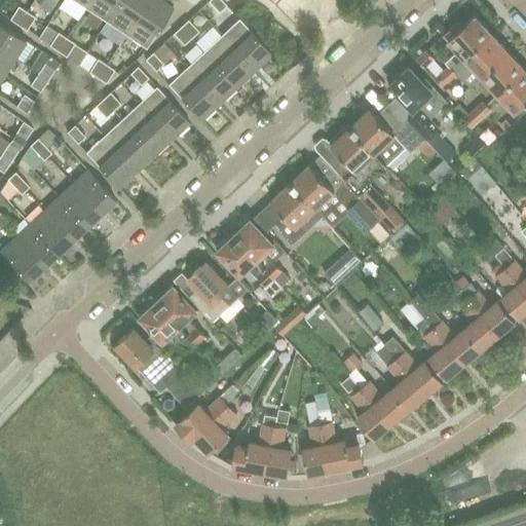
[(63,0),(59,7),(78,20),(86,7),(91,0),(63,0)]
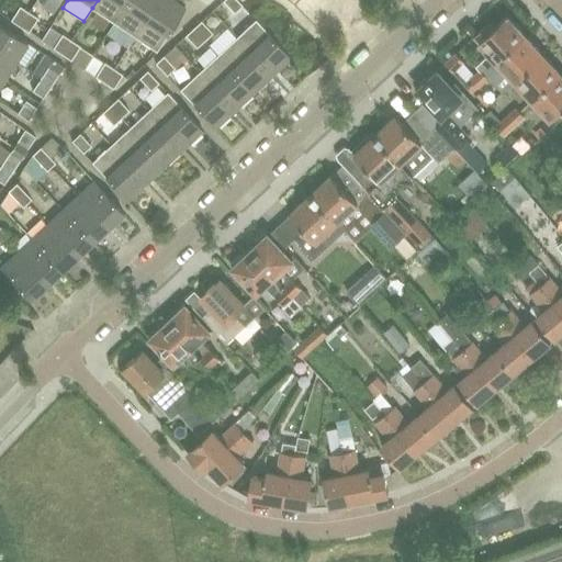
[(114,22),(127,0),(98,0),(92,8),(114,22)]
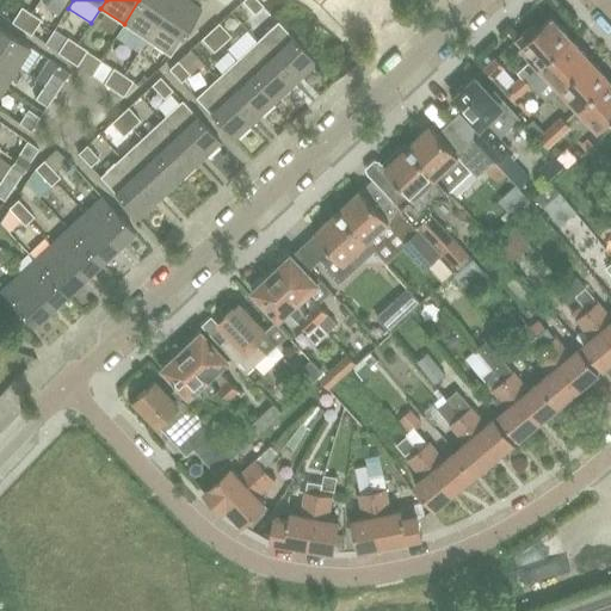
[(147,39),(172,0),(139,0),(124,24),(147,39)]
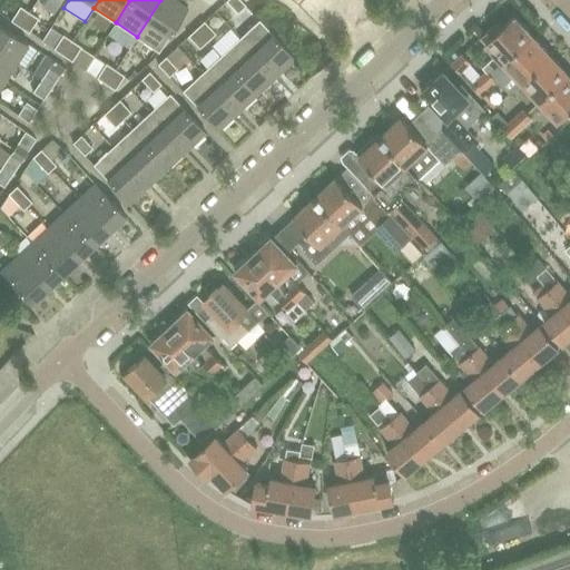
[(159,51),(188,7),(177,0),(160,0),(137,37),(159,51)]
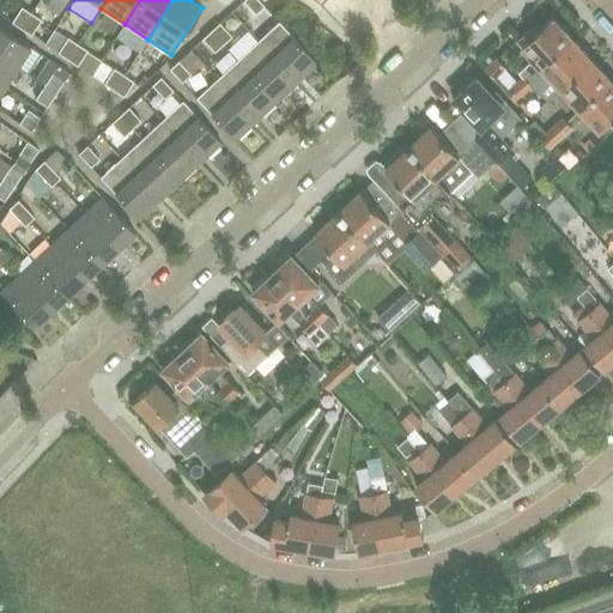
[(265,5),(259,0),(244,0),(243,1),(255,13),(265,5)]
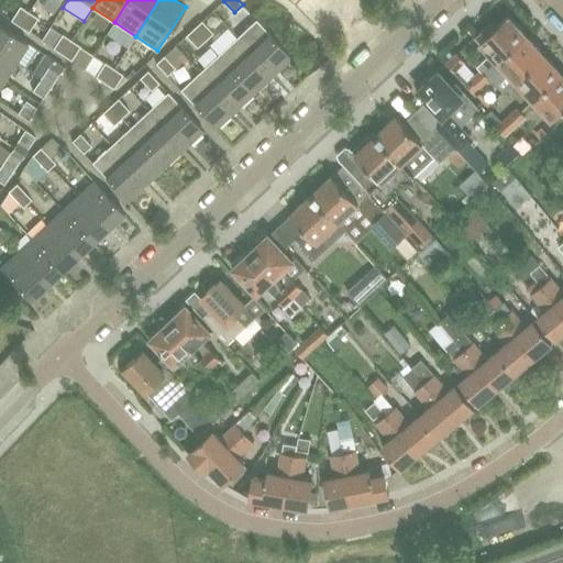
[(11,20),(20,25),(30,11),(21,6),(11,20)]
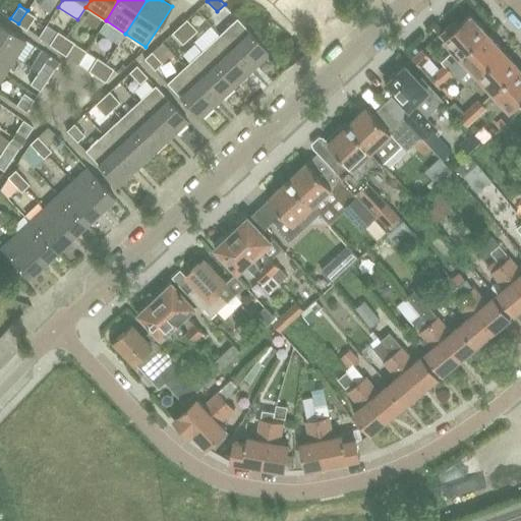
[(27,10),(18,23),(27,30),(36,16),(27,10)]
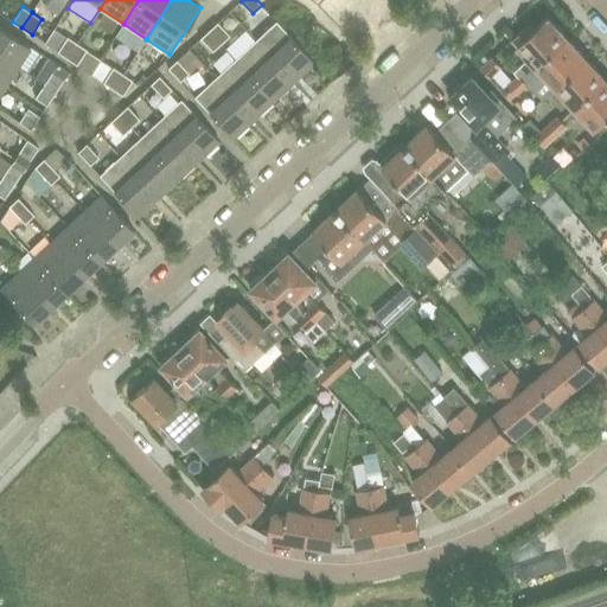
[(523,81),(568,39),(547,17),(532,31),(528,25),(513,38),(530,57),(515,71),(519,76),(523,81)]
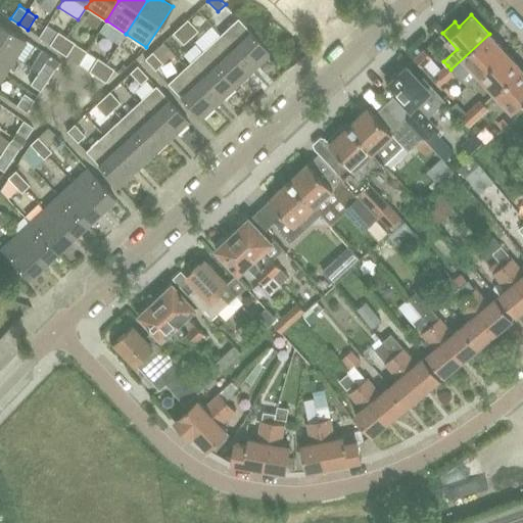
[(272,53),(238,17),(220,35),(253,70),(272,53)]
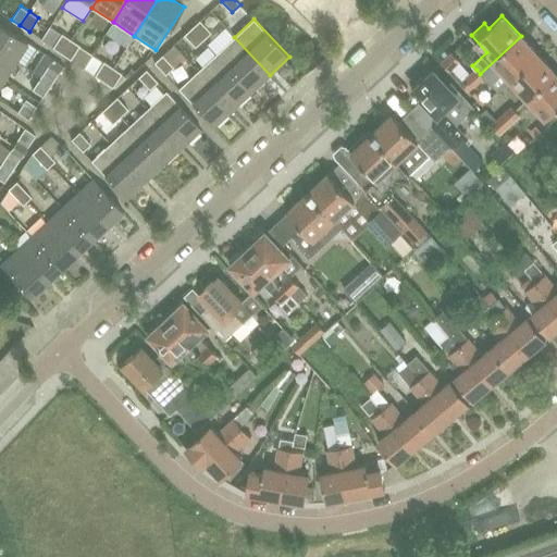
[(192,27),(202,39),(210,32),(199,20),(192,27)]
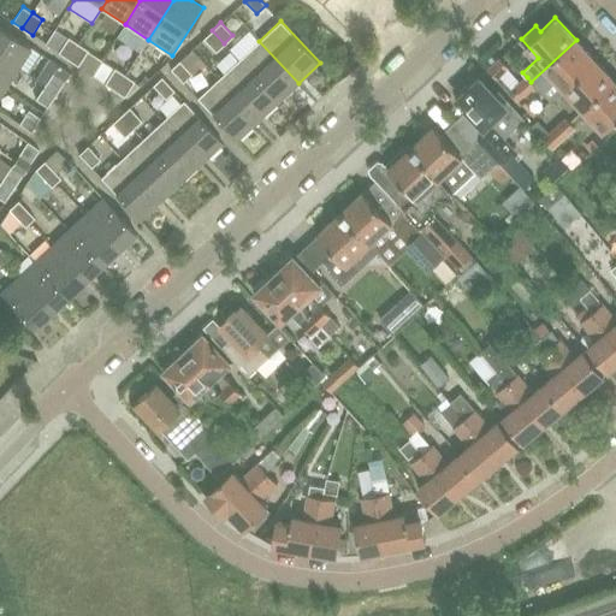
[(0,54),(17,65),(30,46),(0,25),(0,54)]
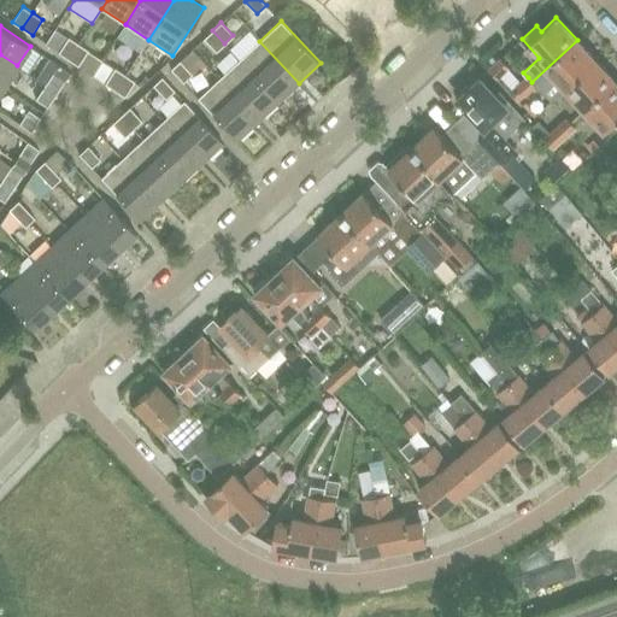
[(216,52),(224,43),(212,30),(203,39),(216,52)]
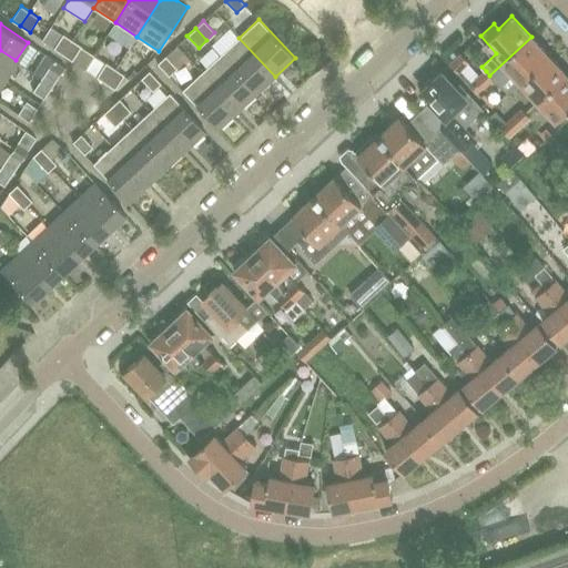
[(62,53),(71,40),(62,34),(53,48),(62,53)]
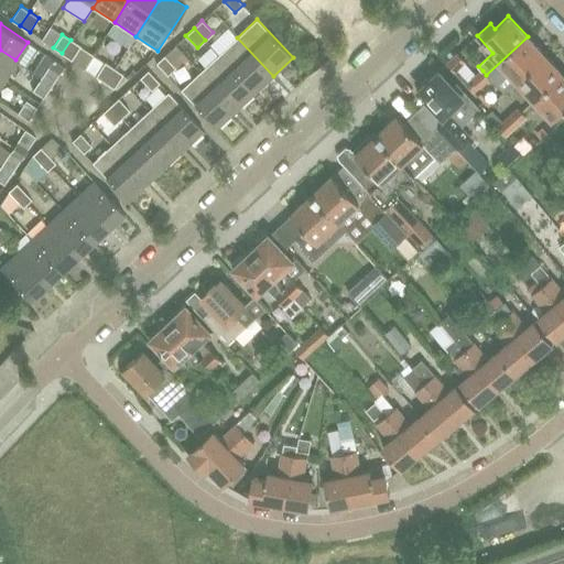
[(518,80),(545,55),(528,36),(486,75),(477,83),(480,87),(489,78),(495,83),(508,71),(518,80)]
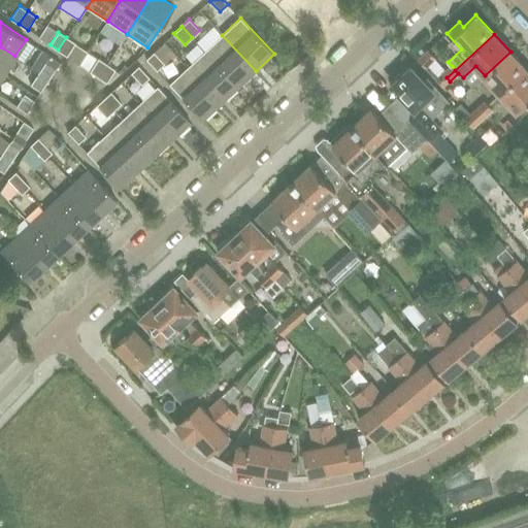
[(256,71),(222,35),(205,51),(238,87),(256,71)]
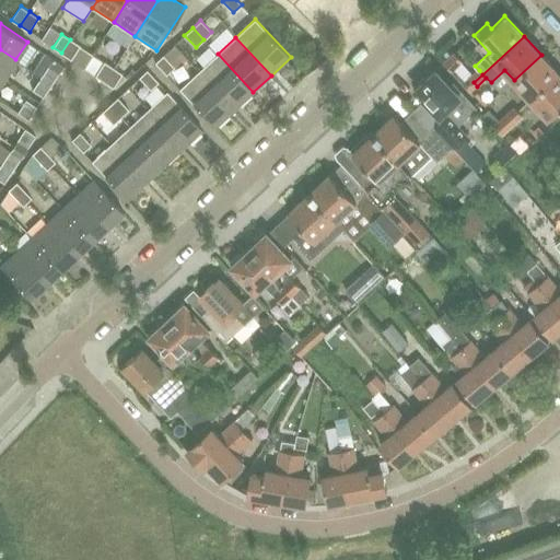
[(79,45),(70,39),(61,53),(70,59),(79,45)]
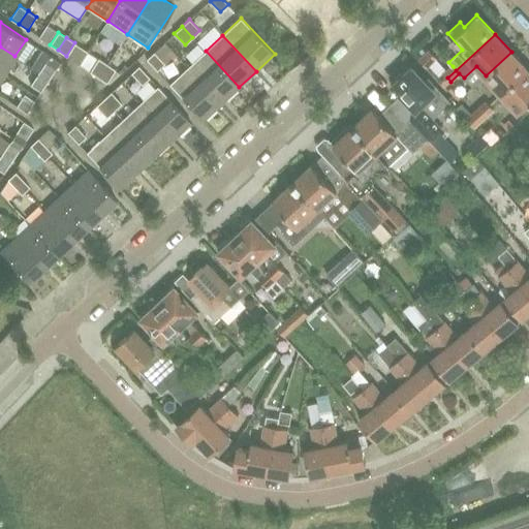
[(14,56),(0,47),(0,69),(3,72),(14,56)]
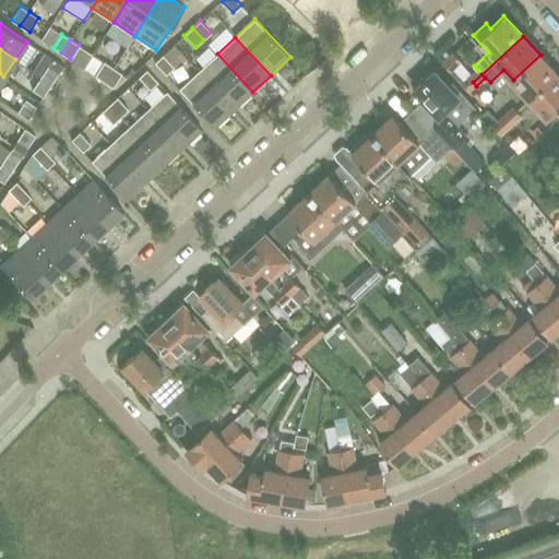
[(463,60),(454,51),(443,61),(452,70),(463,60)]
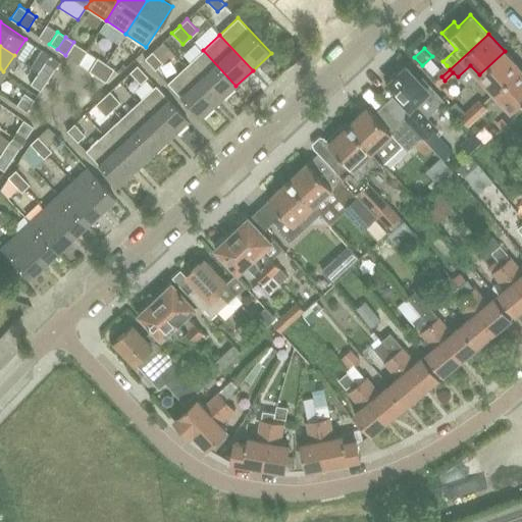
[(77,62),(96,75),(105,62),(97,57),(86,50),(77,62)]
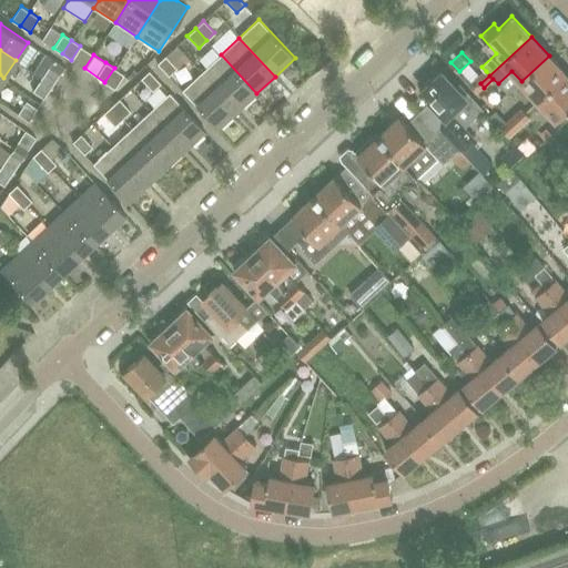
[(256,93),(221,54),(202,72),(237,111),(256,93)]
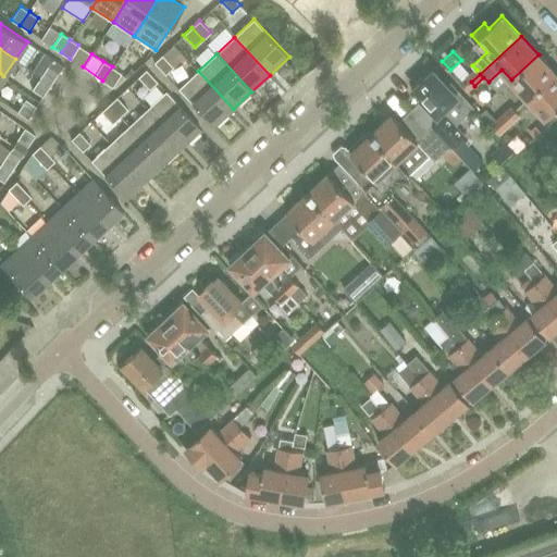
[(173,66),(162,54),(153,62),(164,74),(173,66)]
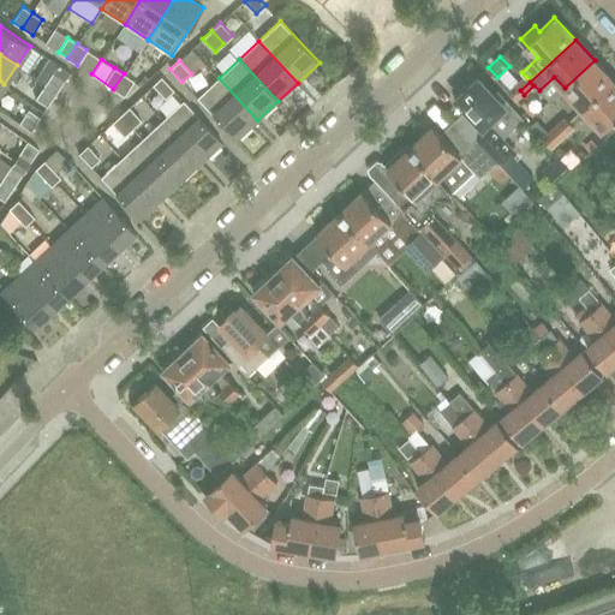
[(585,109),(614,82),(595,60),(565,88),(585,109)]
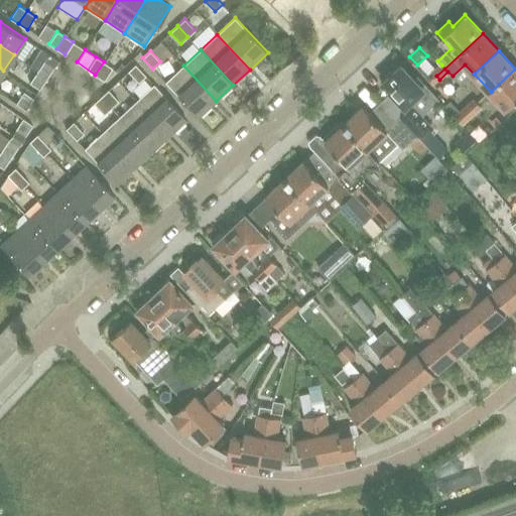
[(37,71),(47,78),(54,66),(45,59),(37,71)]
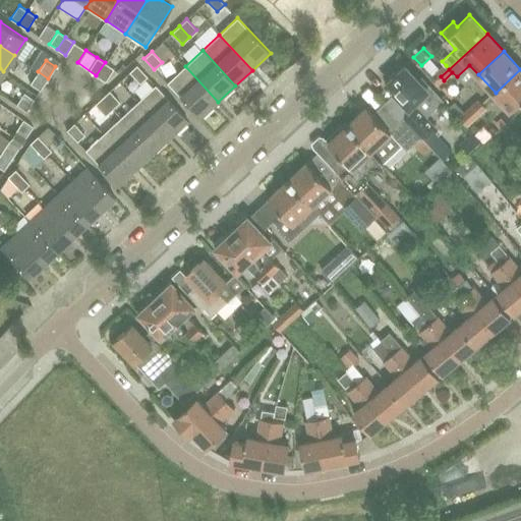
[(105,62),(96,75),(104,81),(113,68),(105,62)]
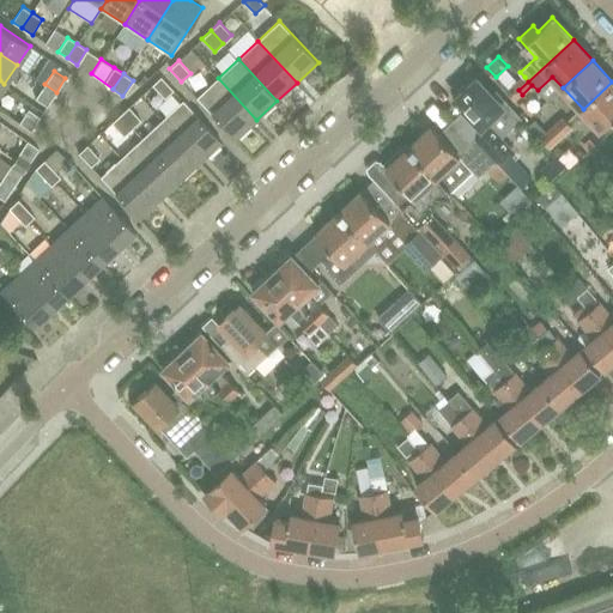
[(173,89),(161,77),(152,84),(164,97),(173,89)]
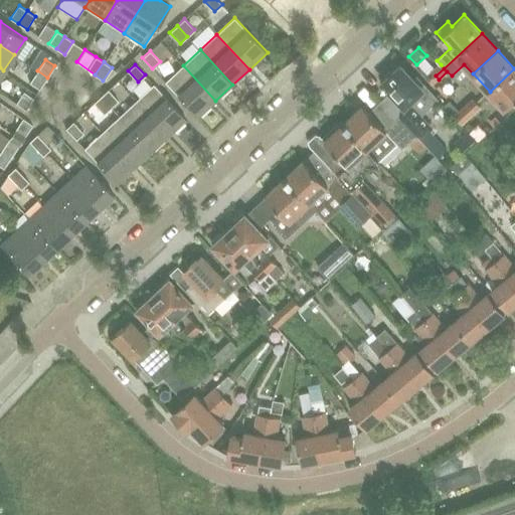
[(431,124),(421,115),(439,99),(417,75),(414,78),(401,64),(393,72),(389,71),(383,76),(384,80),(383,81),(408,109),(400,117),(418,136),(428,146),(438,138),(427,127),(431,124)]
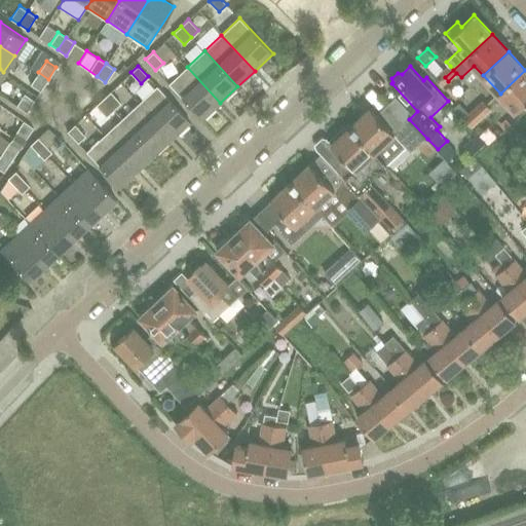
[(220,103),(187,67),(168,84),(202,120),(220,103)]
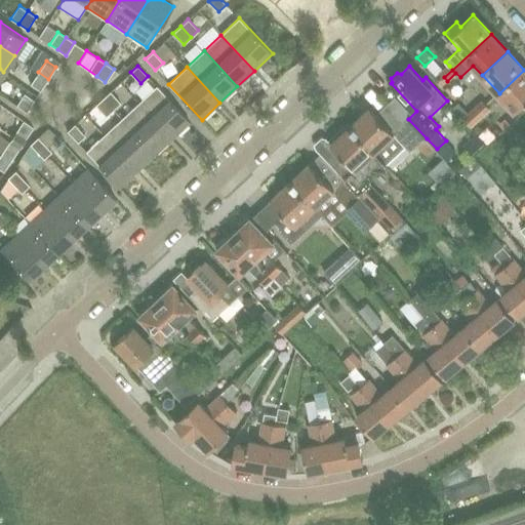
[(524,102),(524,70),(499,93),(516,111),(524,102)]
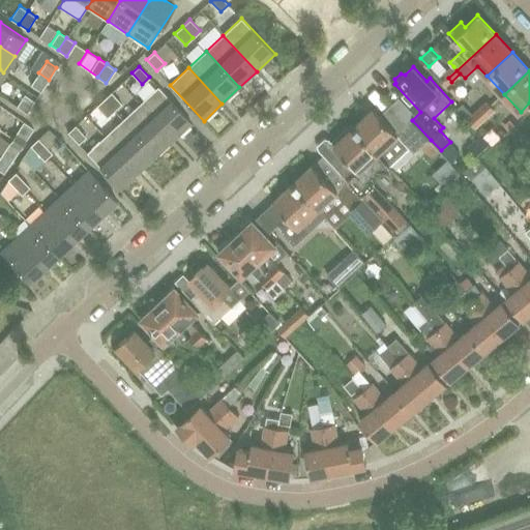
[(40,91),(49,80),(38,72),(30,85),(40,91)]
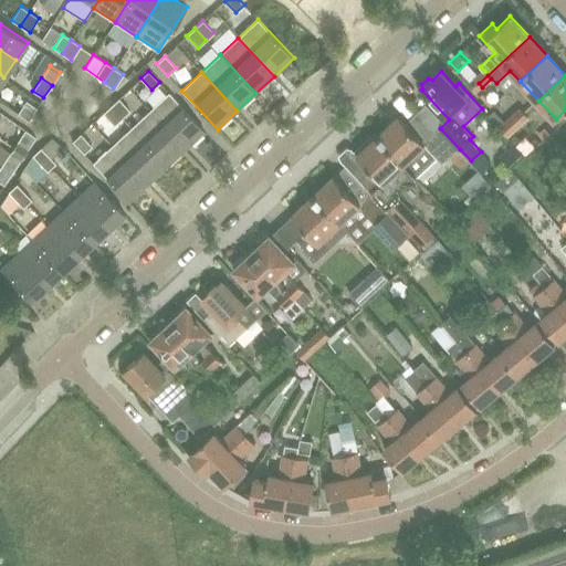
[(206,130),(169,92),(149,111),(186,149),(206,130)]
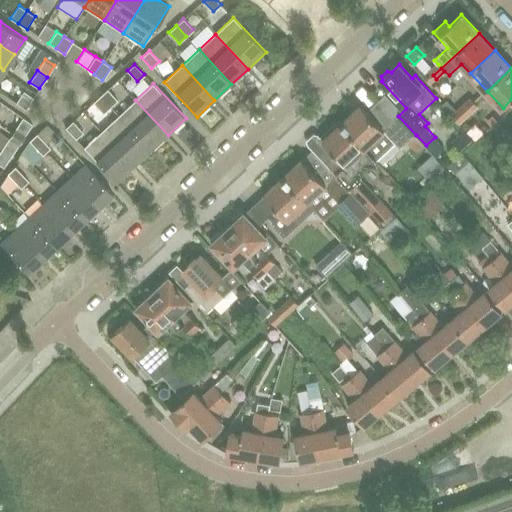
[(100,95),(110,106),(117,100),(107,89),(100,95)]
